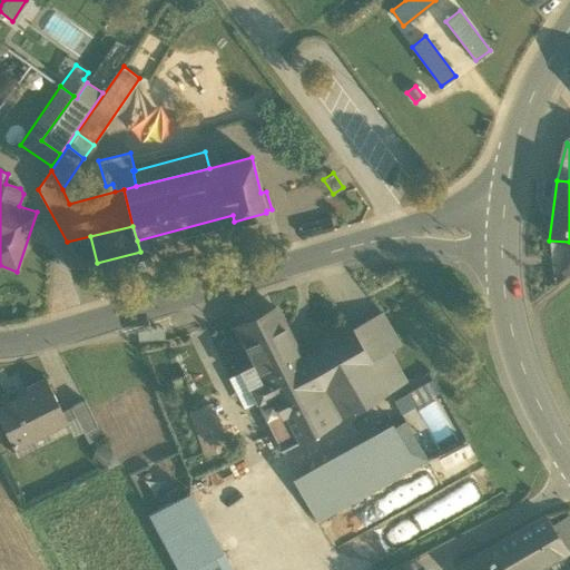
[(560,273),(564,278),(569,274),(569,262),(566,266),(568,267),(560,273)]
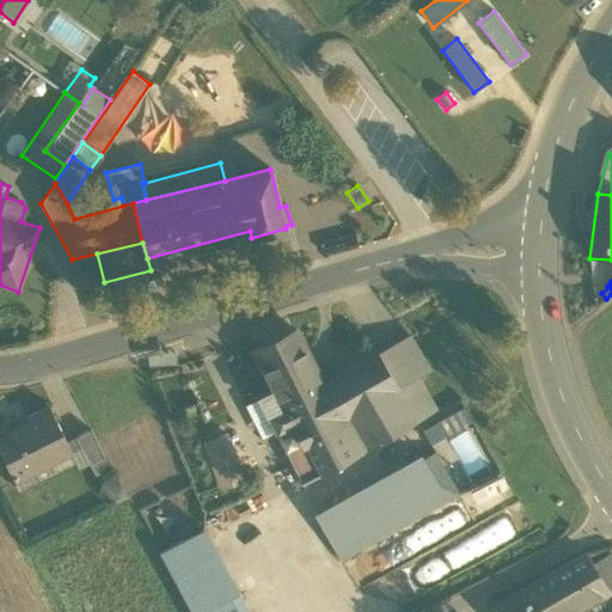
[(255,353),(274,392),(281,408),(323,386),(295,331),(255,353)]
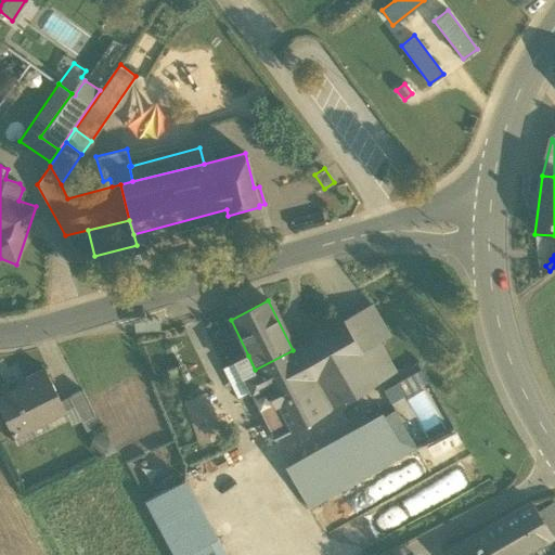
[(344,321),(361,351),(377,343),(389,335),(372,305),(344,321)]
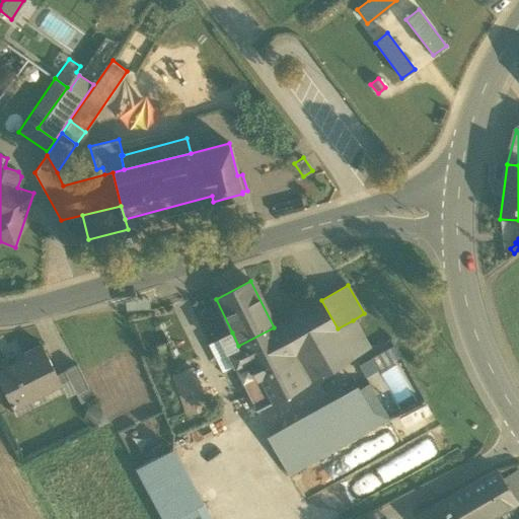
[(294,354),(310,381),(368,348),(353,320),(338,328),(321,300),(277,325),(293,355),(294,354)]
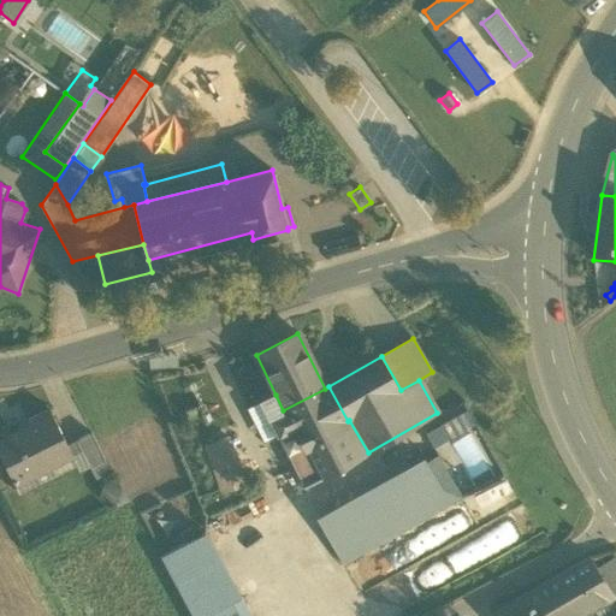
[(278,436),(290,458),(325,440),(327,445),(333,443),(345,466),(368,452),(349,420),(348,421),(329,386),(325,389),(283,410),(276,395),(261,402),(278,436)]
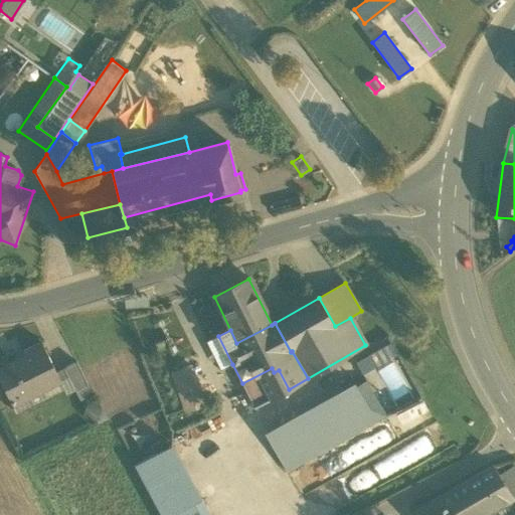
[(220,369),(232,364),(218,336),(206,342),(220,369)]
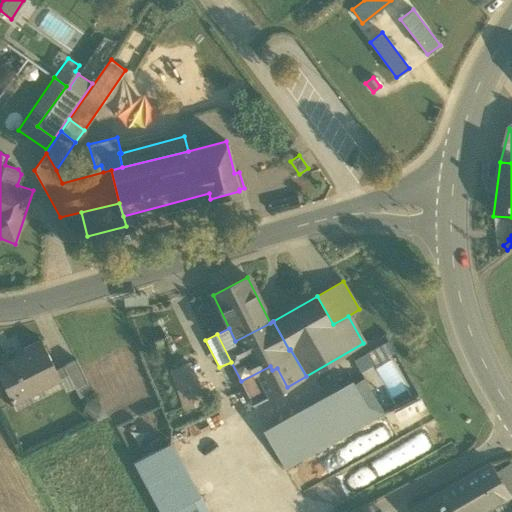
[(387,341),(365,353),(372,366),(394,353),(387,341)]
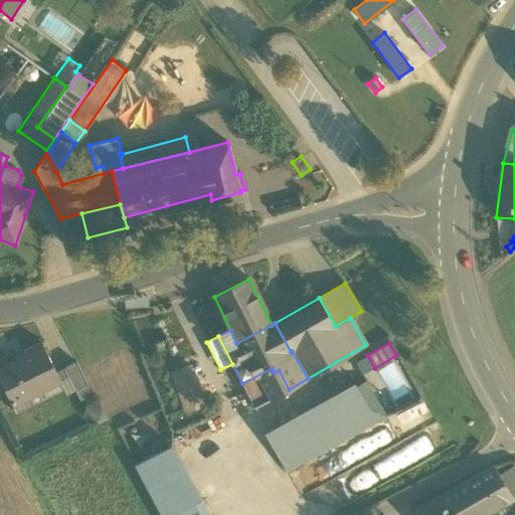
[(0,371),(0,378),(11,400),(41,385),(43,390),(44,389),(61,381),(57,373),(42,344),(24,352),(27,358),(0,371)]
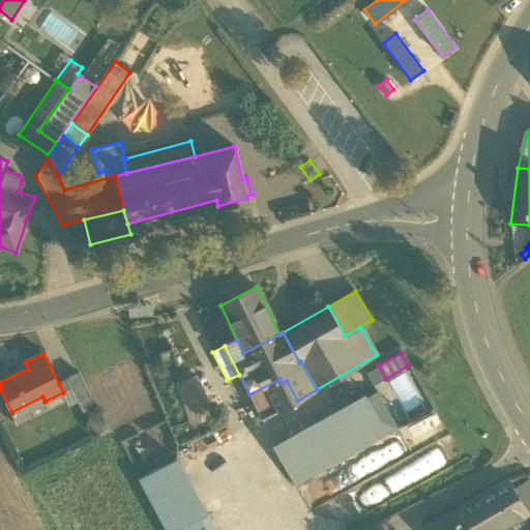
[(378,365),(365,373),(373,385),(385,379),(378,365)]
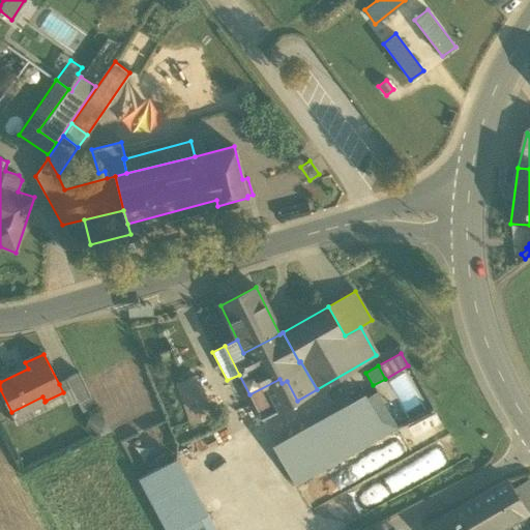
[(78,400),(79,403),(91,395),(80,374),(67,380),(78,400)]
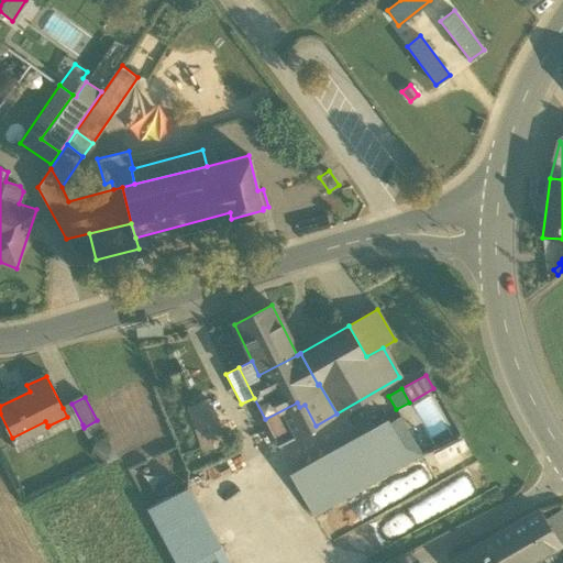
[(188,407),(201,443),(222,435),(208,399),(188,407)]
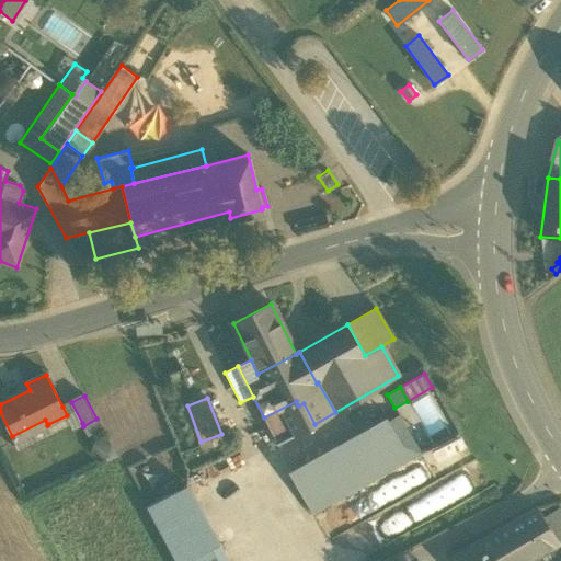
[(276,444),(315,424),(304,403),(298,405),(296,401),(264,418),(276,444)]
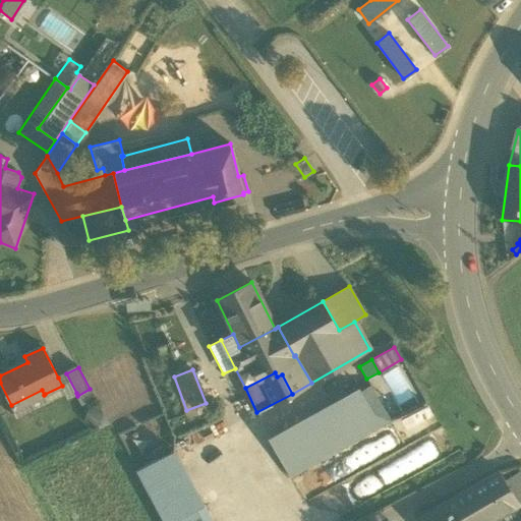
[(67,398),(76,393),(66,373),(58,378),(62,386),(45,394),(49,402),(65,394),(67,398)]
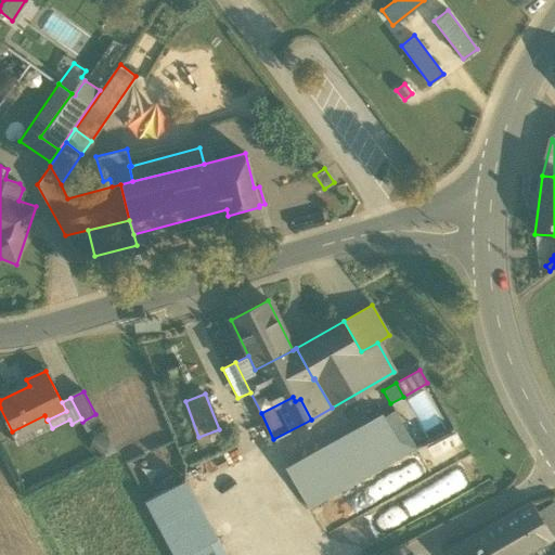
[(289,474),(309,508),(415,449),(395,411),(289,474)]
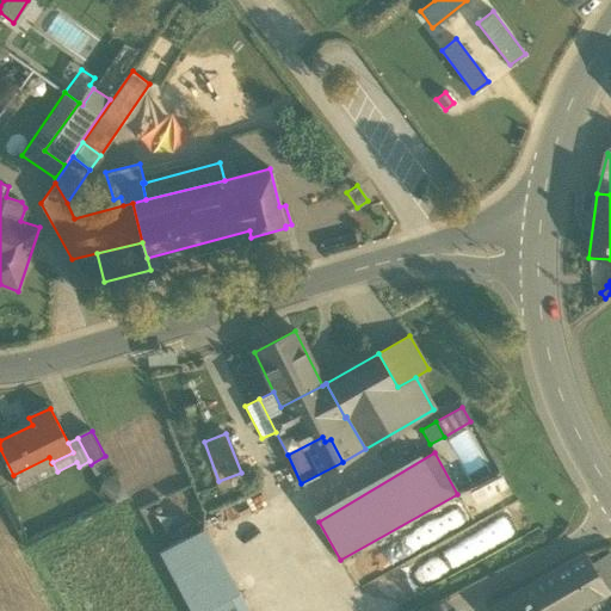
[(57,471),(53,462),(51,463),(49,457),(13,475),(20,492),(59,474),(57,471)]
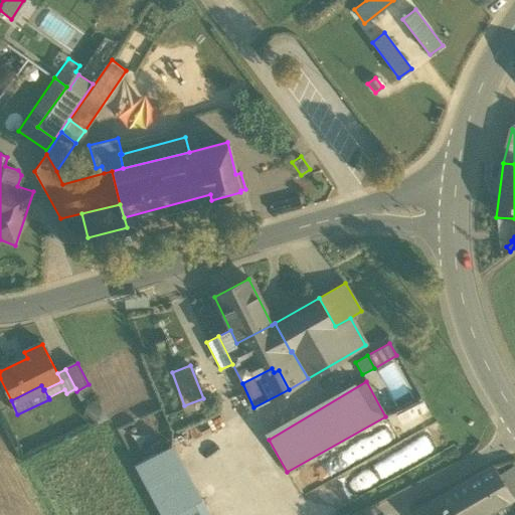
[(102,408),(87,403),(82,415),(96,424),(108,417),(102,408)]
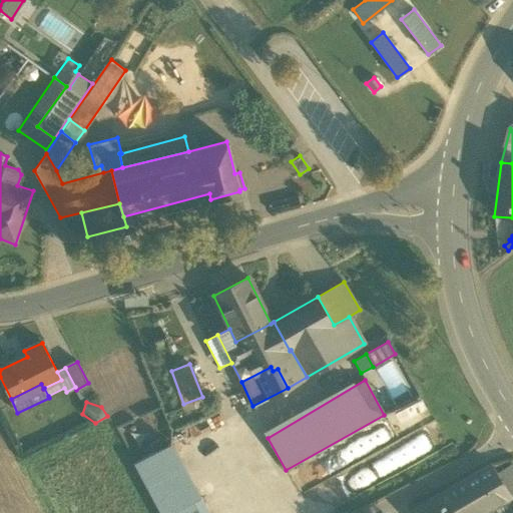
[(133,462),(160,512),(169,512),(200,496),(171,442),(133,462)]
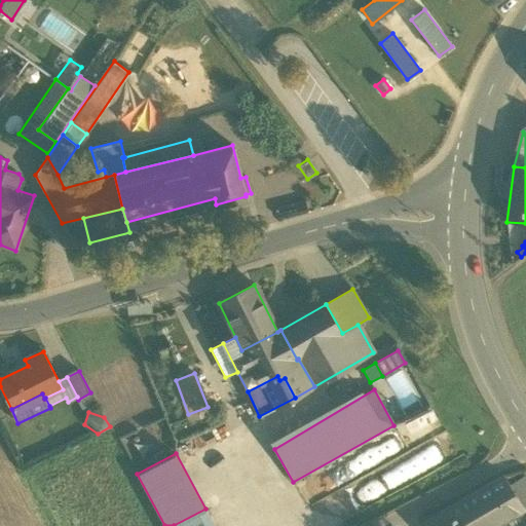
[(525,475),(525,474),(509,484),(522,505),(525,502),(525,475)]
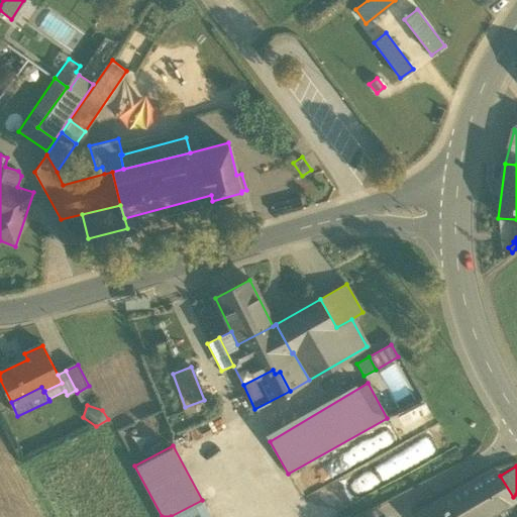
[(416,513),(418,516),(485,516),(515,500),(513,497),(500,476),(495,467),(416,513)]
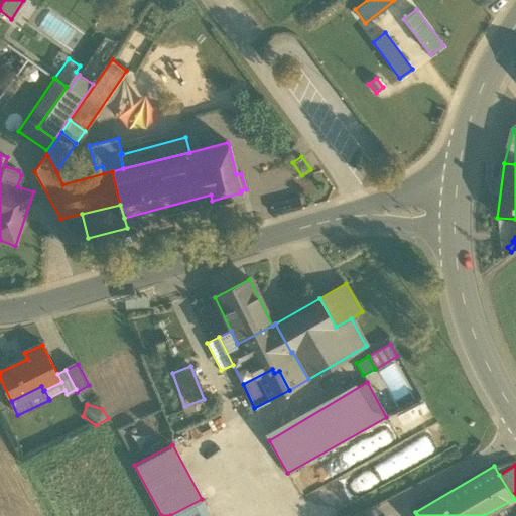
[(210,515),(202,499),(170,515),(210,515)]
